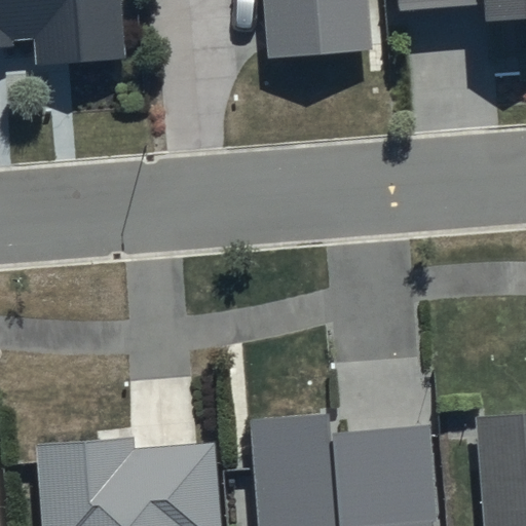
[(110,0),(0,0),(0,50),(15,49),(14,39),(38,38),(39,65),(114,61),(110,0)]
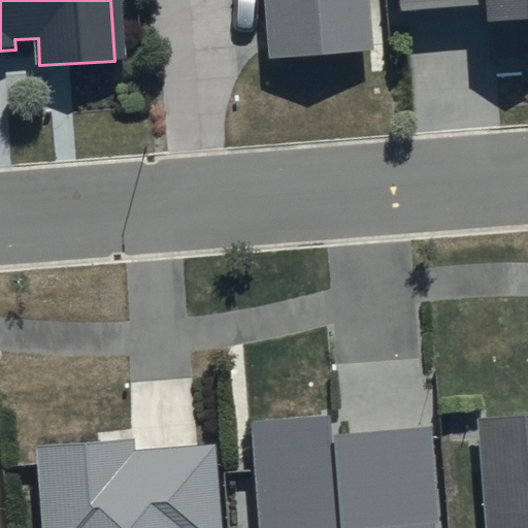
[(268,0),(271,61),(374,52),(369,0),(268,0)]
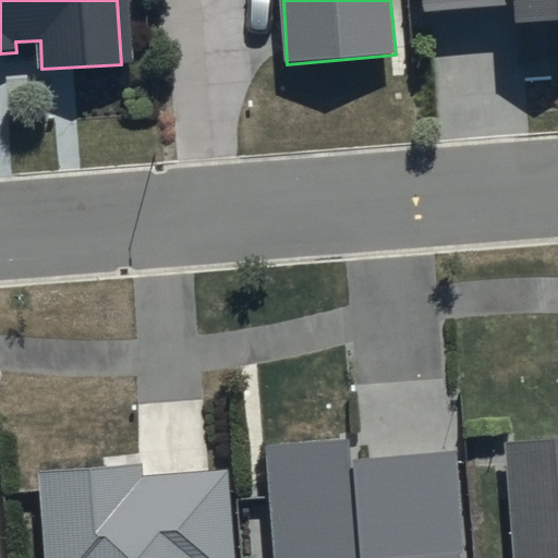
[(557,0),(411,0),(414,36),(502,32),(502,40),(557,37),(557,0)]
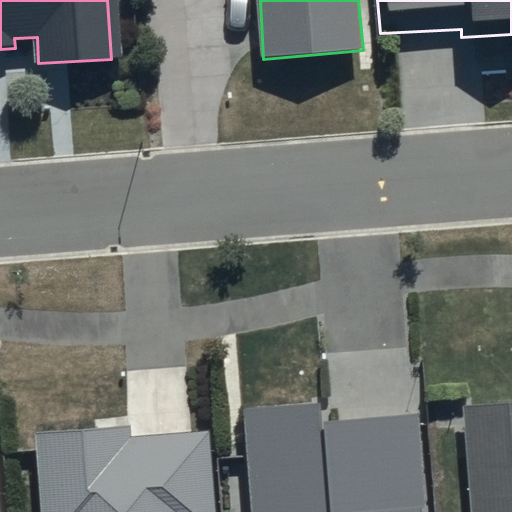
[(511,511),(511,403),(463,408),(471,511),(511,511)]
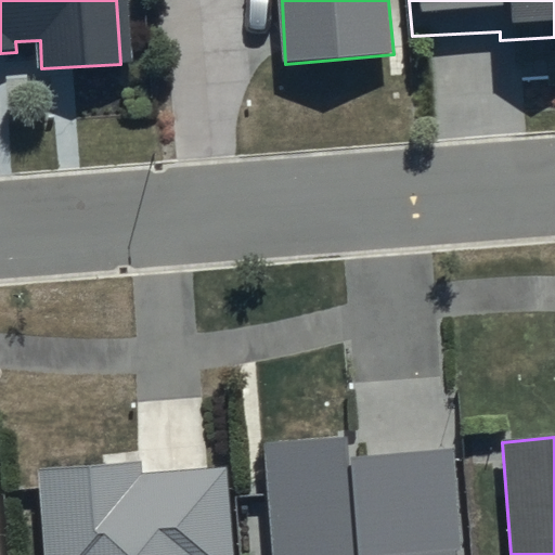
[(463,550),(455,454),(350,461),(348,444),(270,449),(273,506),(265,507),(266,526),(255,527),(256,554),(457,554),(459,550),(463,550)]
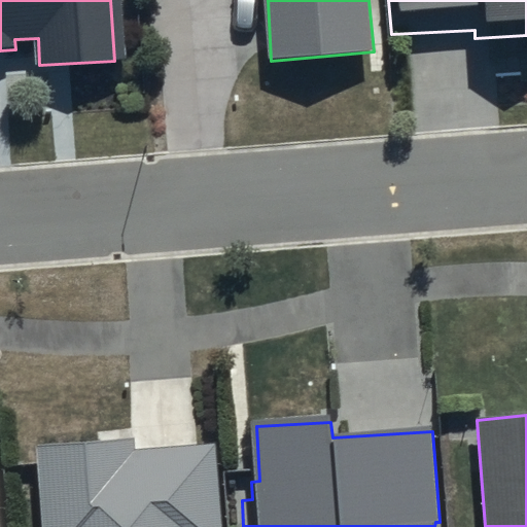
[(135,453),(134,442),(38,446),(43,526),(222,526),(216,448),(135,453)]
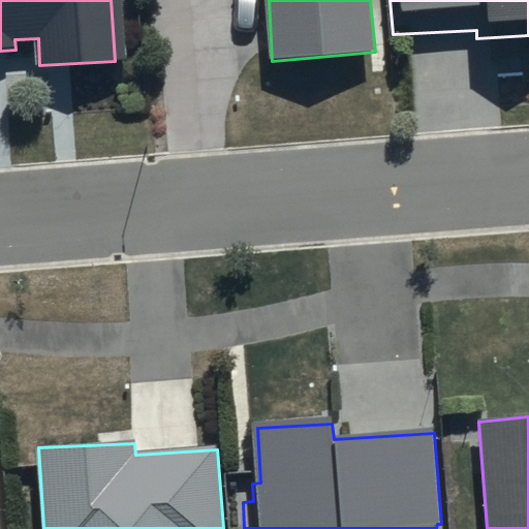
All buildings are outlined.
